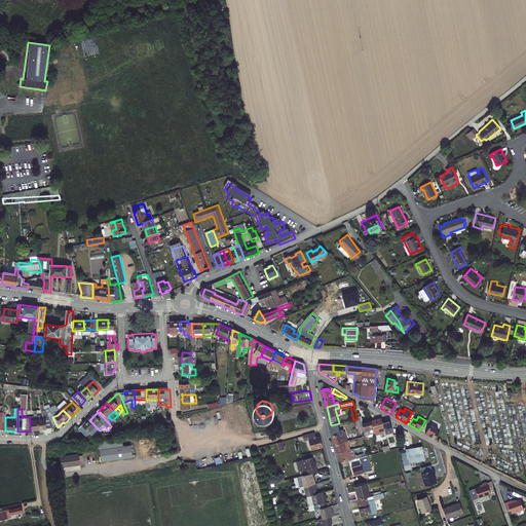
[(41,429),(58,427),(52,417),(50,417),(40,419),(41,429)]
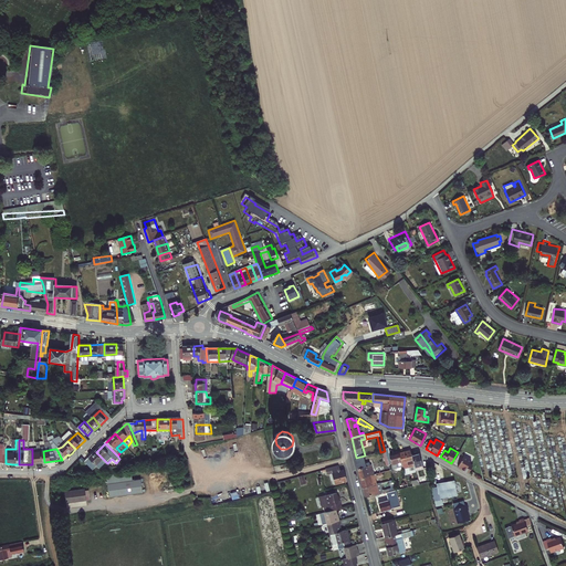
[(413,461),(412,454),(410,450),(405,451),(409,467),(410,467),(409,462),(413,461)]
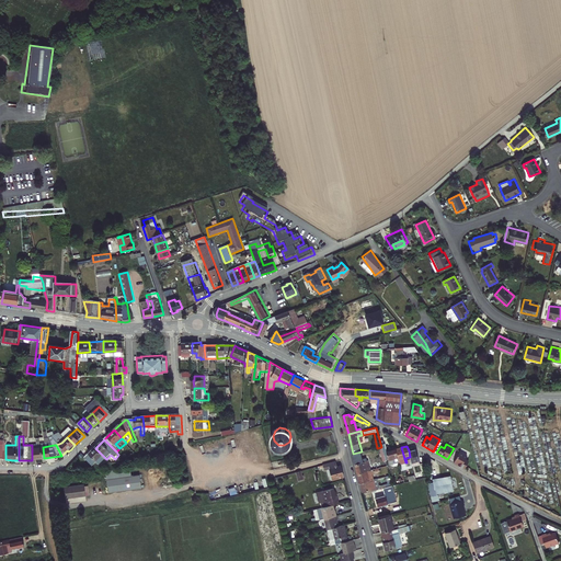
[(32,460),(44,458),(43,447),(32,448),(32,460)]
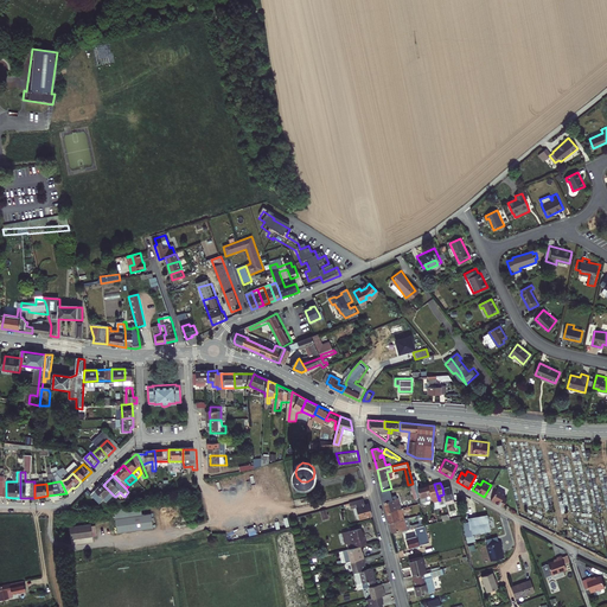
[(435,502),(439,500),(434,484),(427,486),(429,496),(430,498),(434,497),(435,502)]
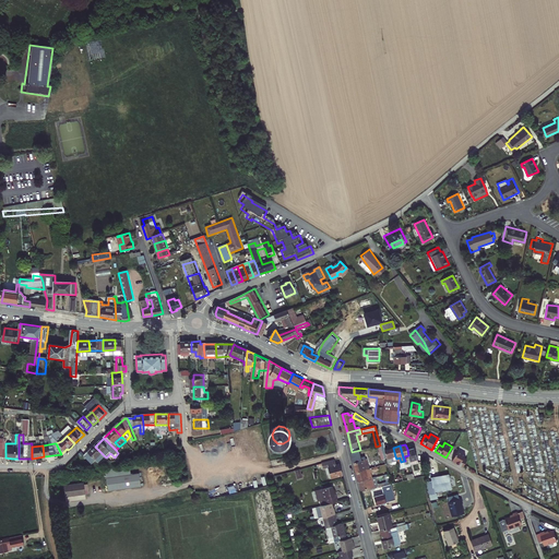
[(93,463),(97,459),(103,454),(95,447),(84,456),(91,463),(93,463)]
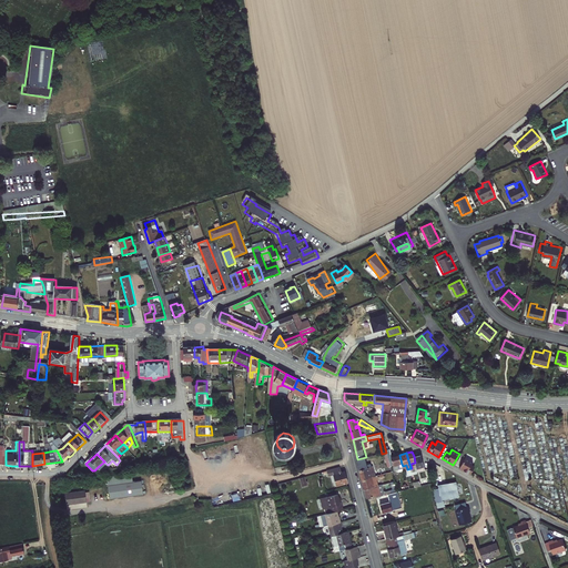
[(395,466),(402,464),(399,455),(389,457),(394,470),(396,470),(395,466)]
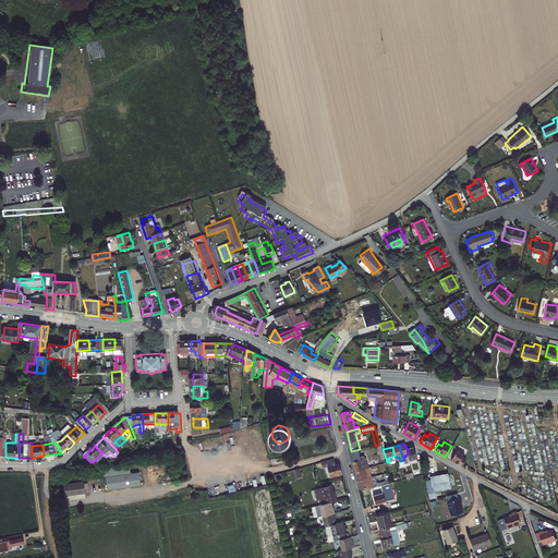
[(412,460),(416,458),(413,447),(412,447),(407,448),(408,455),(414,476),(426,474),(424,466),(415,469),(414,464),(413,464),(412,462),(412,460)]
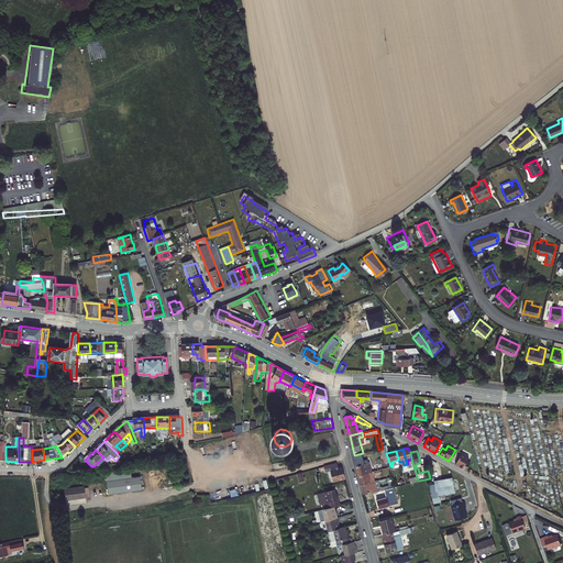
[(460,453),(454,464),(465,470),(470,463),(465,461),(467,457),(460,453)]
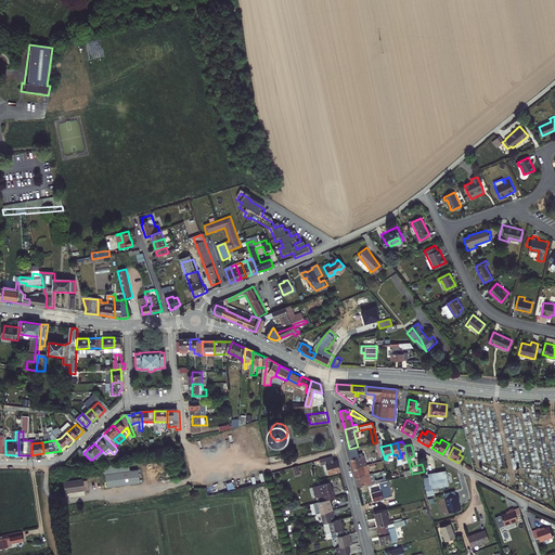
[(330,474),(340,472),(338,460),(334,461),(333,455),(321,459),(322,464),(327,463),(330,474)]
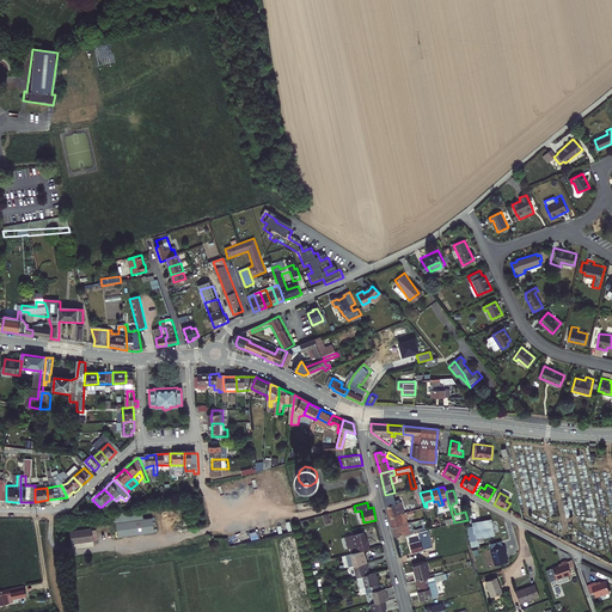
[(391,516),(404,513),(402,503),(389,507),(391,516)]
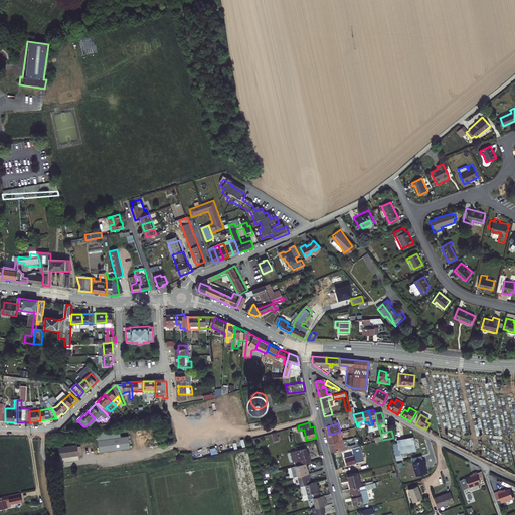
[(340,441),(343,441),(340,432),(329,435),(331,444),(332,443),(340,441)]
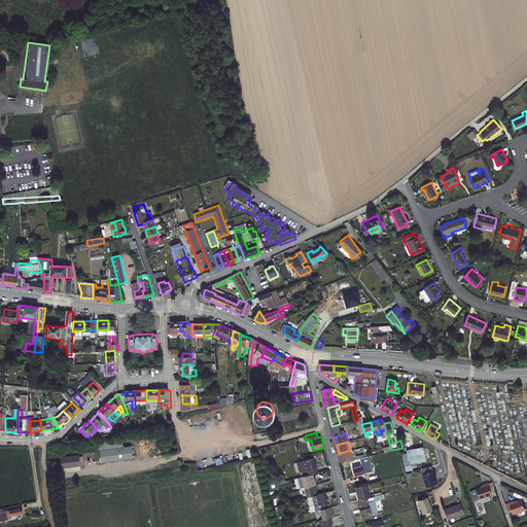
[(133,446),(102,450),(104,463),(134,459),(133,446)]
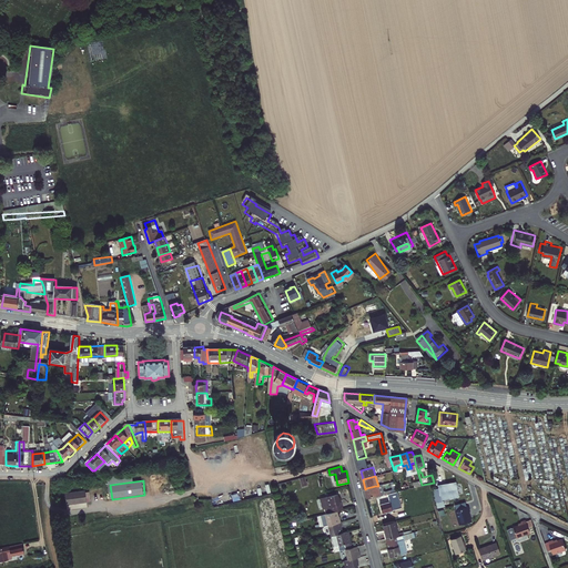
[(442,498),(458,494),(455,480),(437,485),(438,488),(433,489),(437,508),(444,506),(442,498)]
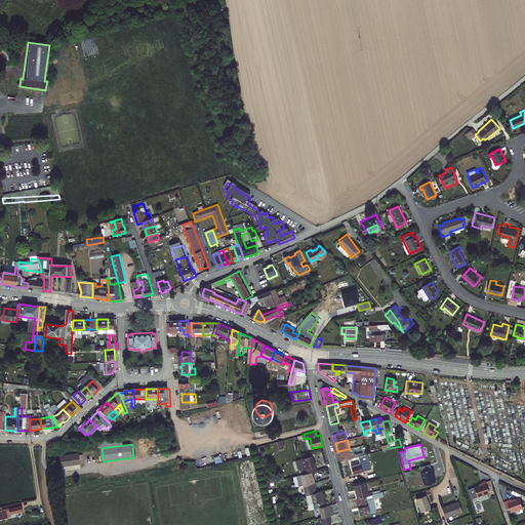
[(340,459),(352,456),(351,452),(348,452),(347,449),(338,451),(340,459)]
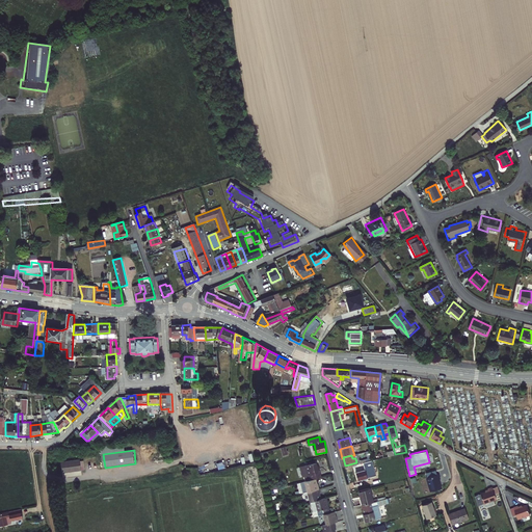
[(62,474),(81,472),(80,460),(61,463),(62,474)]
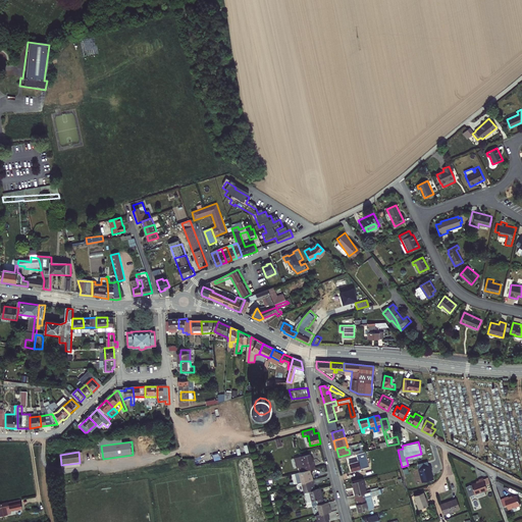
[(351,472),(360,470),(356,454),(353,455),(355,463),(349,464),(351,472)]
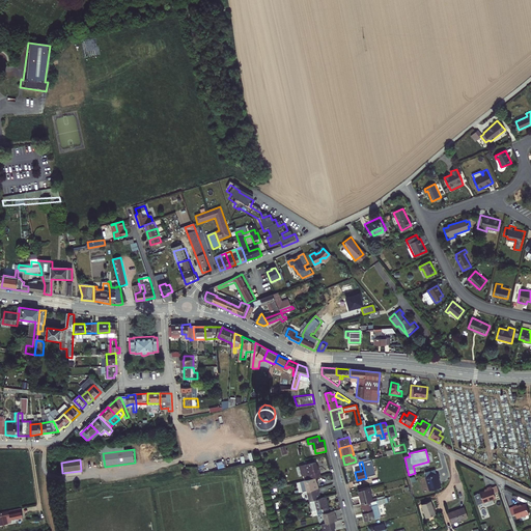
[(315,478),(322,477),(318,467),(316,468),(315,463),(305,465),(308,475),(310,474),(312,479),(315,478)]
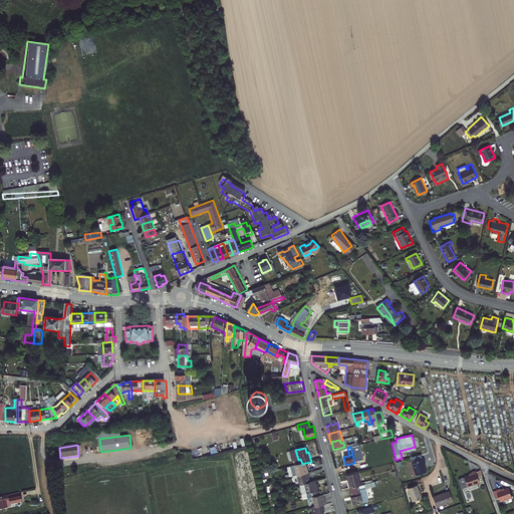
[(422,453),(410,457),(416,475),(426,472),(422,453)]
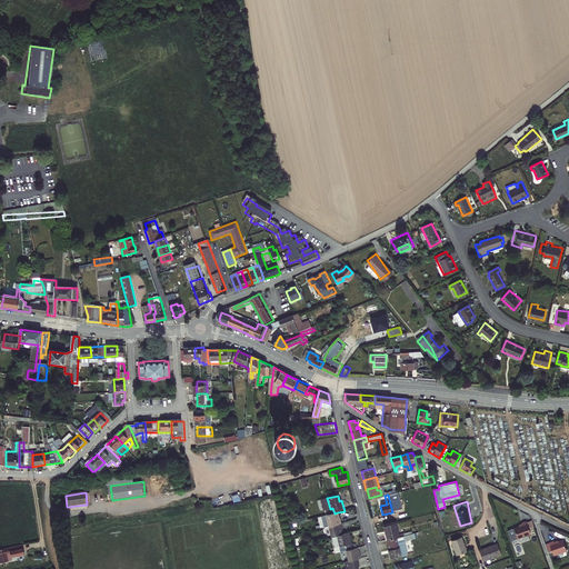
[(341,518),(340,518),(338,512),(335,513),(327,516),(329,526),(342,522),(341,518)]
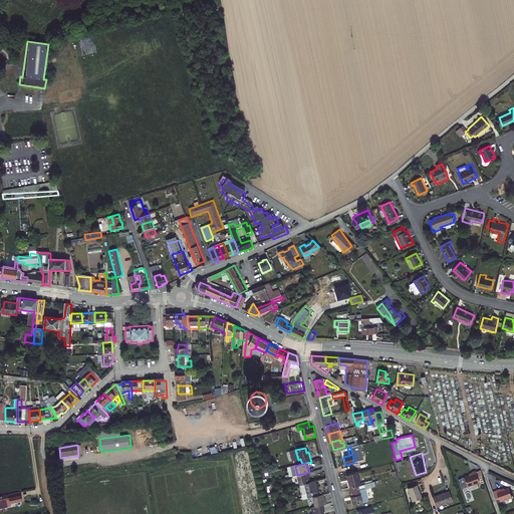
[(463,488),(479,482),(477,478),(482,476),(480,471),(476,472),(476,470),(471,472),(472,474),(459,479),(463,488)]
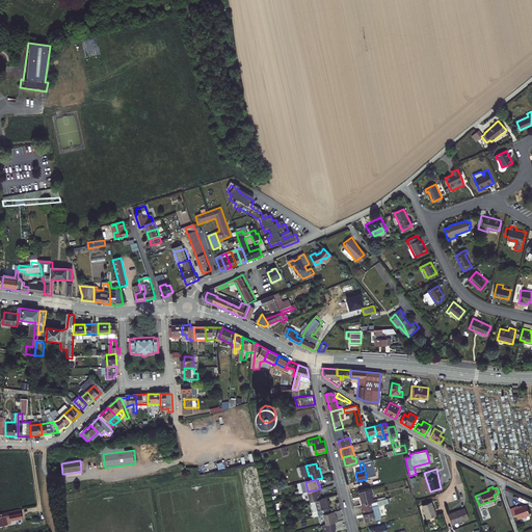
[(316,501),(321,499),(320,494),(321,494),(320,488),(308,491),(311,502),(316,501)]
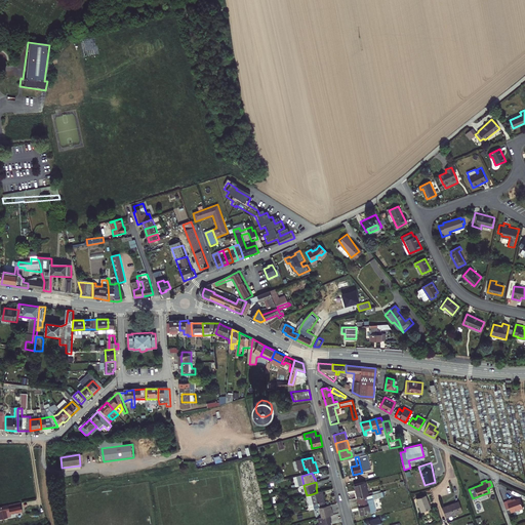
[(364,496),(366,495),(363,483),(354,485),(357,497),(364,496)]
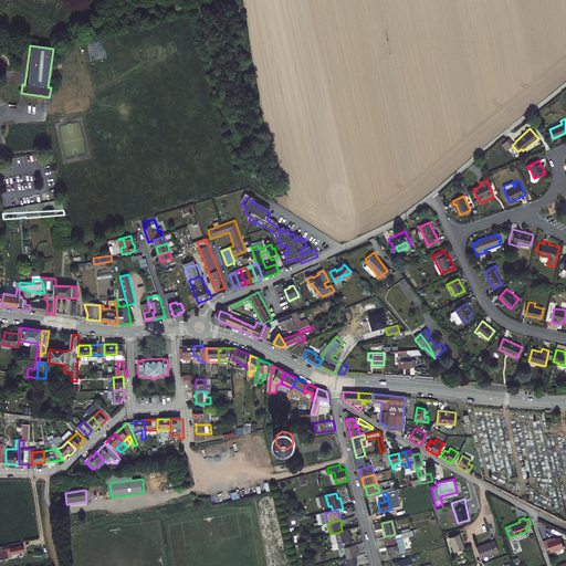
[(345,547),(352,546),(348,535),(350,535),(348,530),(342,531),(336,533),(341,548),(345,547)]
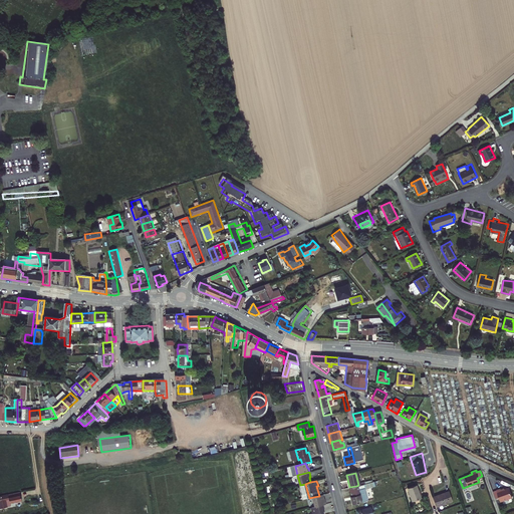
[(412,500),(421,498),(417,484),(409,487),(412,500)]
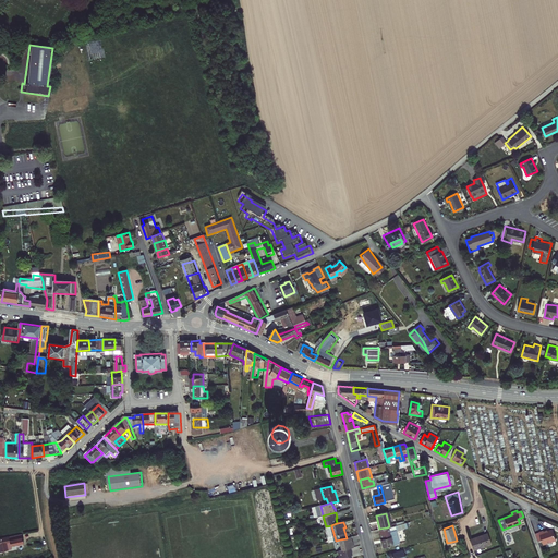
[(380,544),(391,541),(387,528),(379,529),(381,538),(379,540),(380,544)]
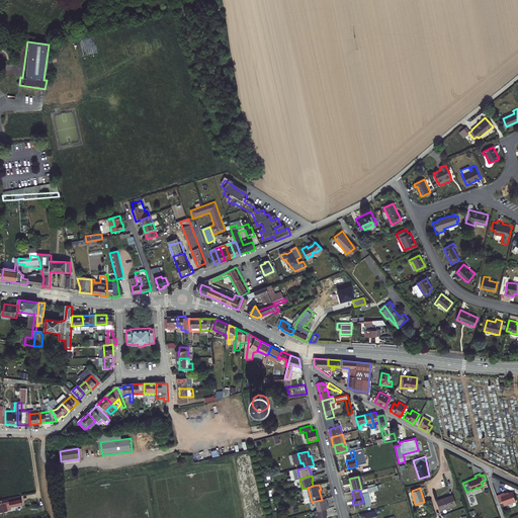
[(504,505),(516,501),(513,491),(498,496),(500,502),(503,501),(504,505)]
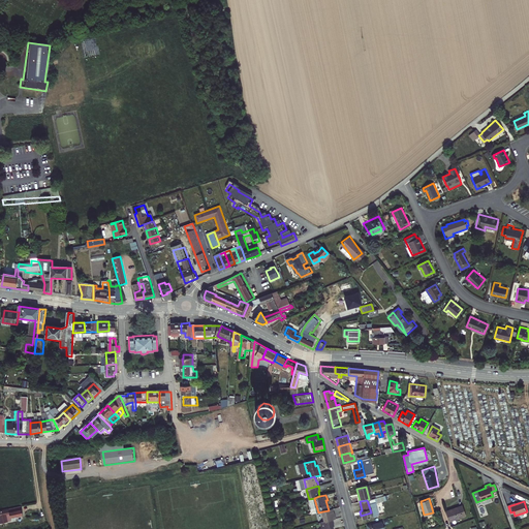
[(12,517),(25,515),(24,505),(4,508),(6,520),(9,520),(8,514),(11,512),(12,517)]
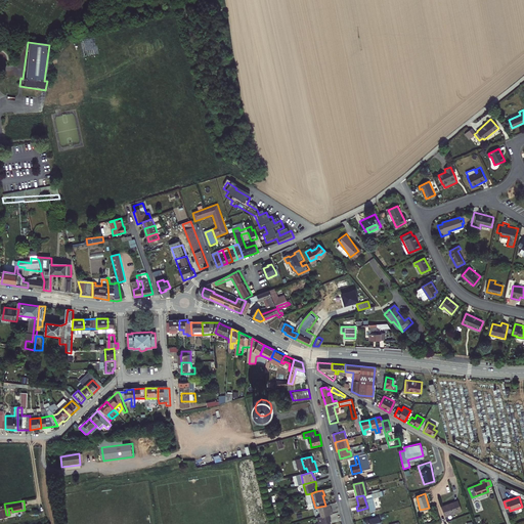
[(443,516),(461,510),(457,500),(440,506),(443,516)]
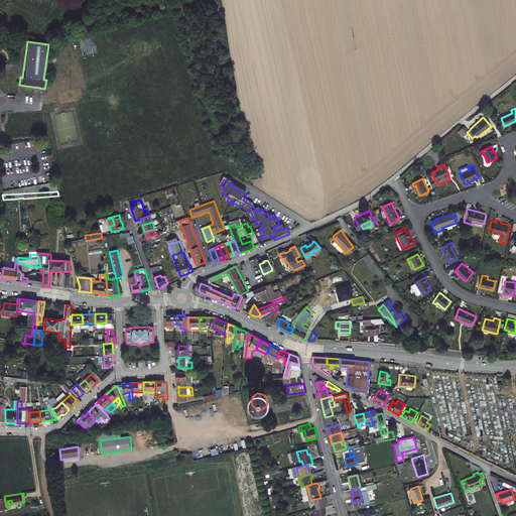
[(325,507),(329,506),(328,502),(326,502),(324,497),(320,498),(314,499),(317,509),(325,507)]
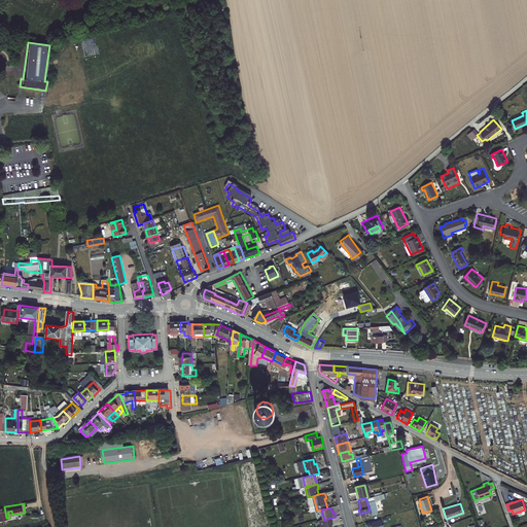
[(332,526),(331,523),(332,523),(331,518),(324,520),(320,521),(321,526),(332,526)]
